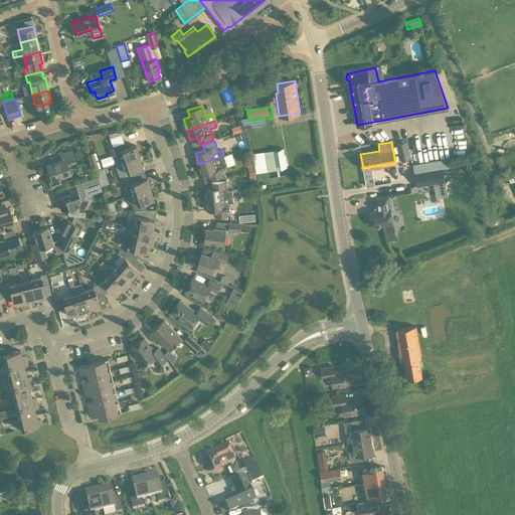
[(407,142),(397,144),(400,161),(411,158),(407,142)]
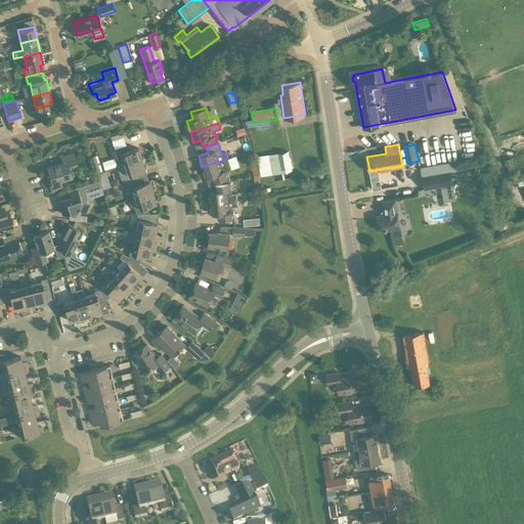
[(115,160),(117,166),(141,159),(137,147),(128,150),(126,145),(114,148),(118,159),(115,160)]
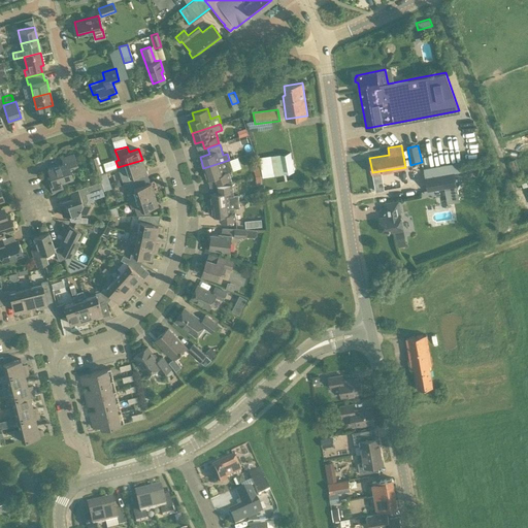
[(294,171),(290,152),(268,156),(269,159),(265,160),(268,173),(271,173),(272,175),(294,171)]
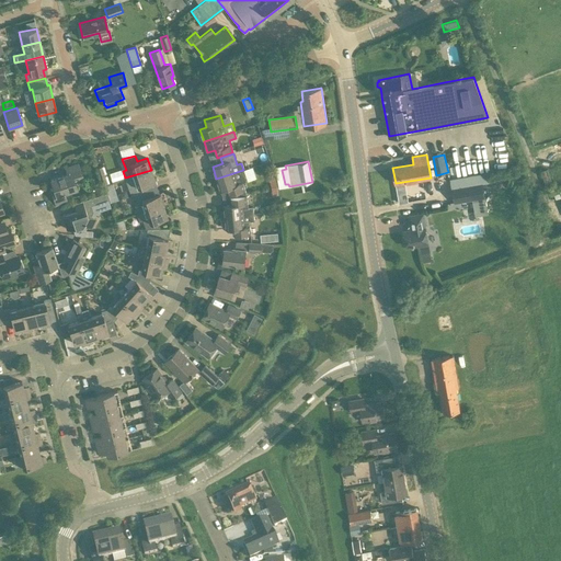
[(68,191),(68,192),(77,189),(73,178),(78,176),(79,179),(83,178),(79,163),(65,168),(67,174),(50,180),(54,190),(50,191),(55,205),(67,202),(64,192),(68,191)]
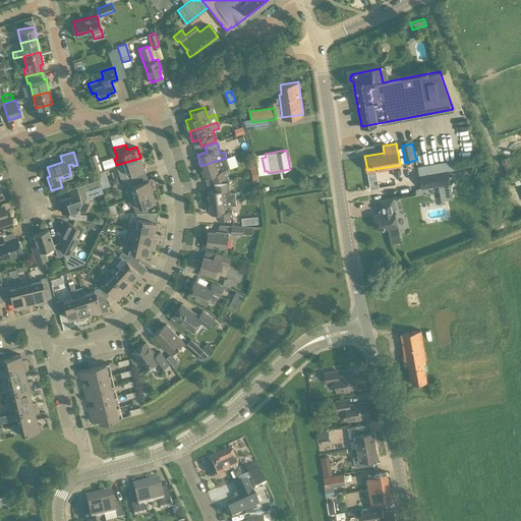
[(91,156),(96,171),(101,170),(96,154),(91,156)]
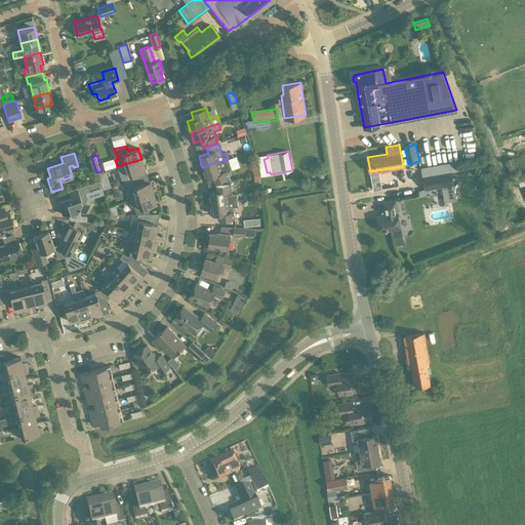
[(512,158),(507,160),(512,174),(517,172),(512,158)]
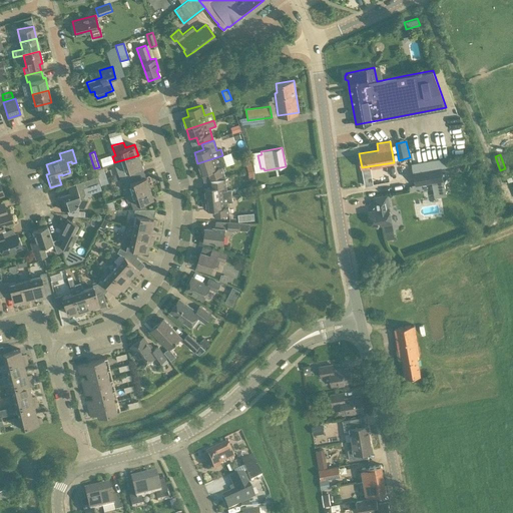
[(138,155),(114,162),(119,179),(122,178),(135,173),(133,168),(141,165),(138,155)]
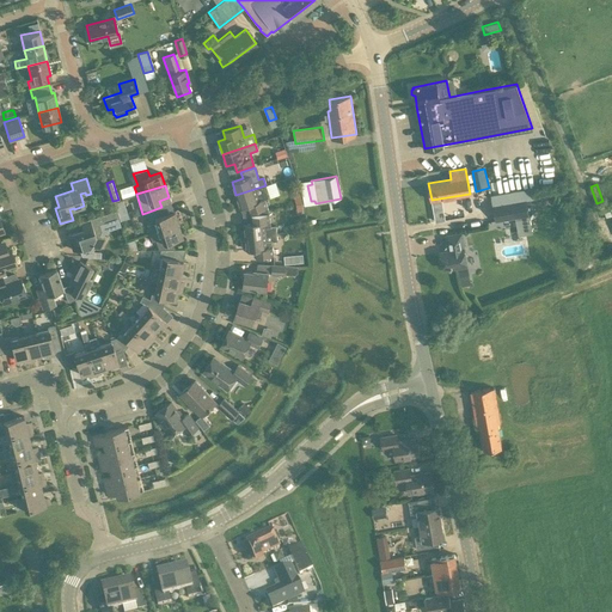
[(265,185),(236,195),(240,207),(246,204),(250,214),(268,210),(265,200),(270,199),(265,185)]
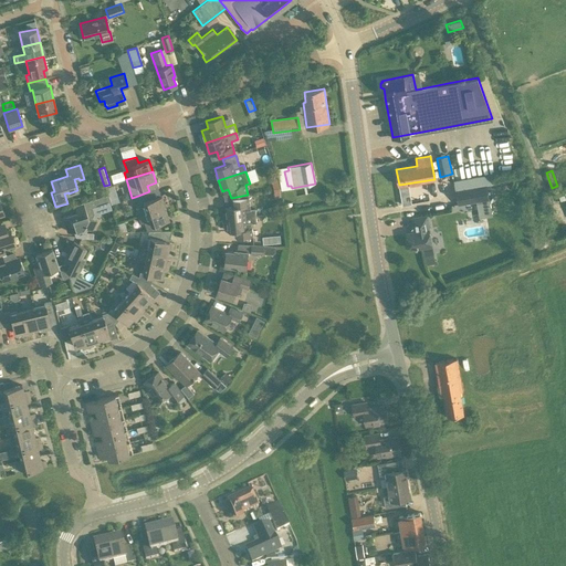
[(492,174),(454,180),(459,203),(477,200),(489,198),(486,184),(494,182),(492,174)]
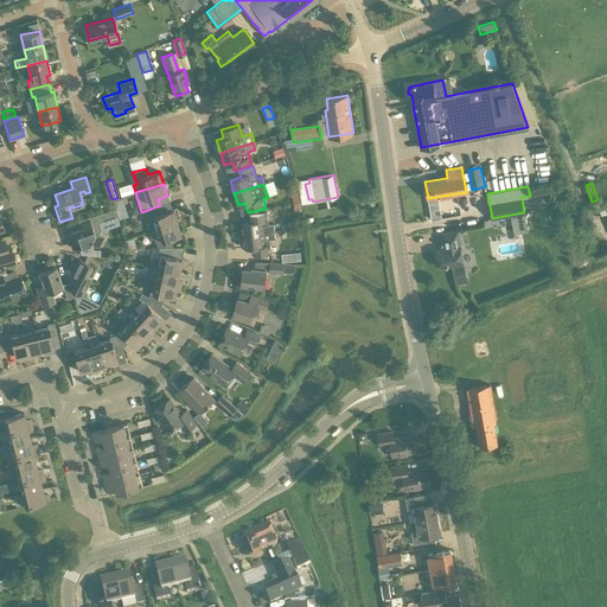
[(145,223),(148,231),(177,222),(172,209),(163,212),(160,205),(145,211),(148,222),(145,223)]
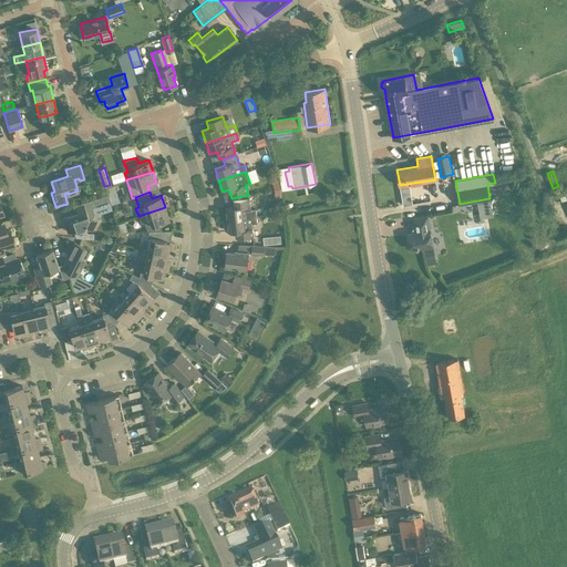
[(76,212),(62,217),(68,230),(73,229),(75,237),(93,238),(93,233),(85,233),(88,228),(92,230),(96,222),(91,219),(93,214),(91,207),(109,202),(106,195),(74,206),(76,212)]
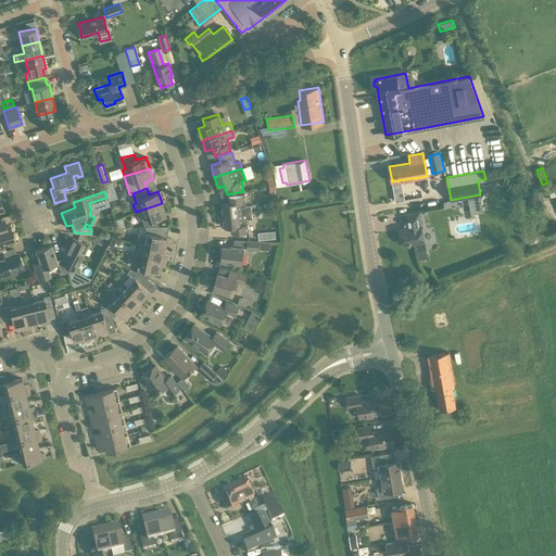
[(243,191),(227,194),(228,202),(222,203),(223,215),(251,212),(251,205),(245,205),(244,200),(243,191)]
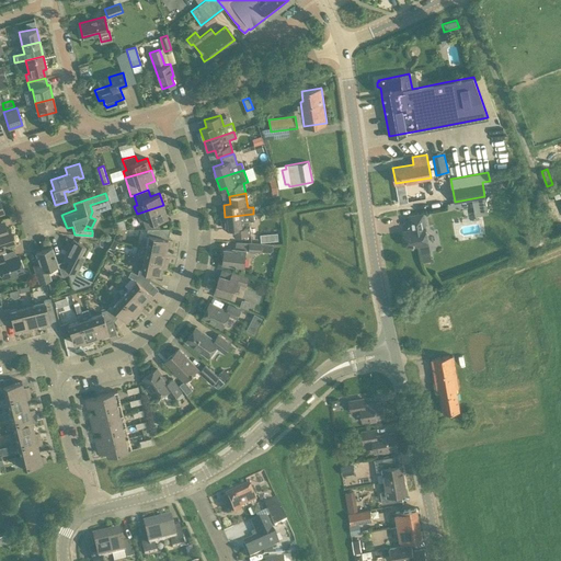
[(163,205),(137,214),(139,220),(142,219),(146,229),(147,229),(160,229),(157,219),(167,216),(163,205)]
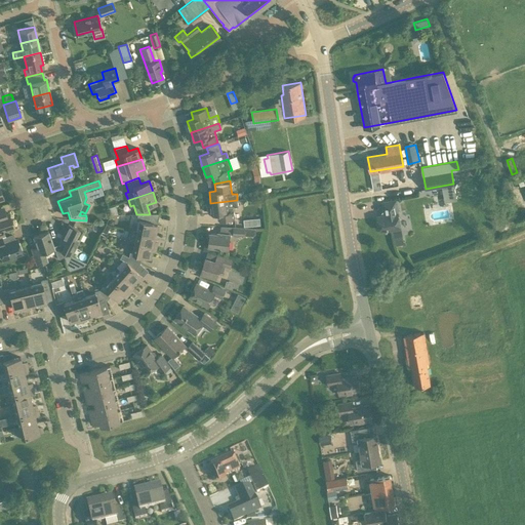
[(238,207),(237,200),(210,203),(211,214),(217,213),(218,219),(234,218),(233,208),(238,207)]
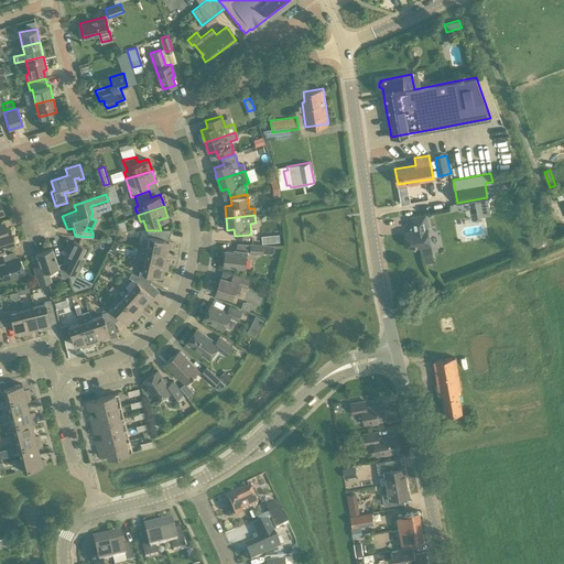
[(421,246),(430,245),(427,229),(425,216),(411,218),(413,228),(410,231),(404,232),(407,248),(421,246)]
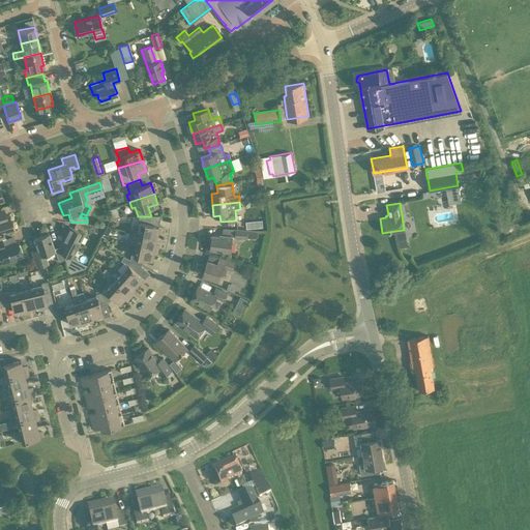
[(0,239),(1,239),(5,238),(3,232),(12,229),(8,214),(6,215),(3,208),(0,208),(0,239)]
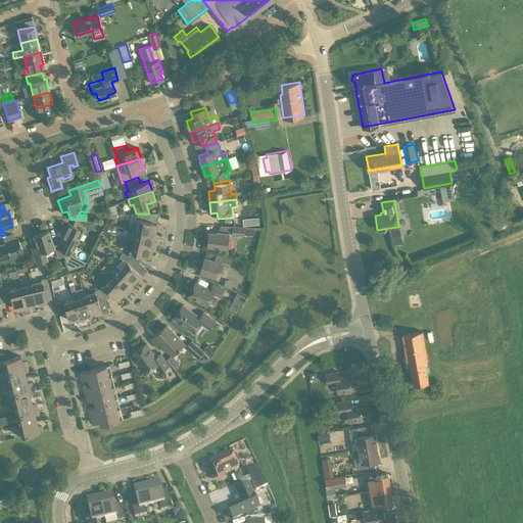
[(139,219),(136,230),(153,234),(154,229),(158,228),(159,224),(156,223),(158,212),(149,214),(137,214),(136,219),(139,219)]
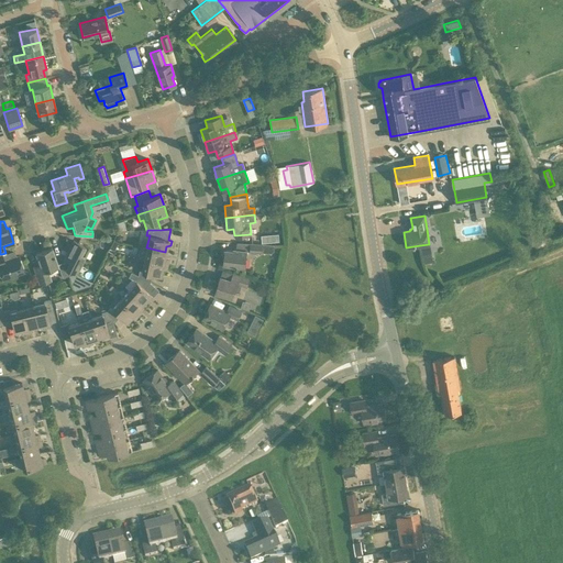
[(72,274),(73,272),(76,274),(89,249),(73,240),(64,258),(65,258),(64,261),(57,263),(62,277),(72,274)]
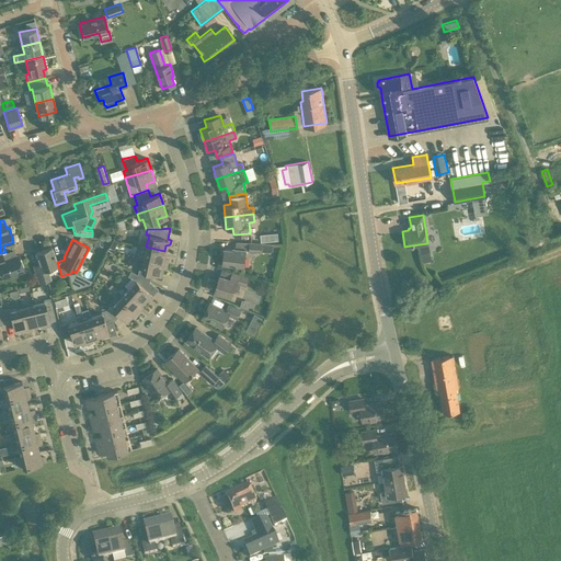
[(164,251),(146,247),(139,245),(137,256),(144,259),(165,263),(165,260),(163,256),(164,251)]
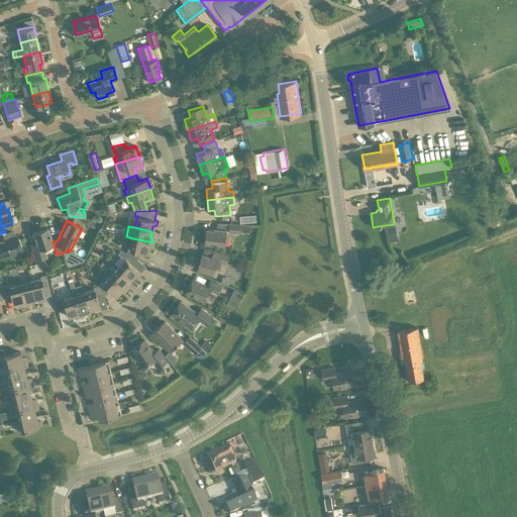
[(46,257),(43,246),(53,243),(47,227),(32,232),(33,236),(34,236),(36,243),(30,245),(35,261),(46,257)]
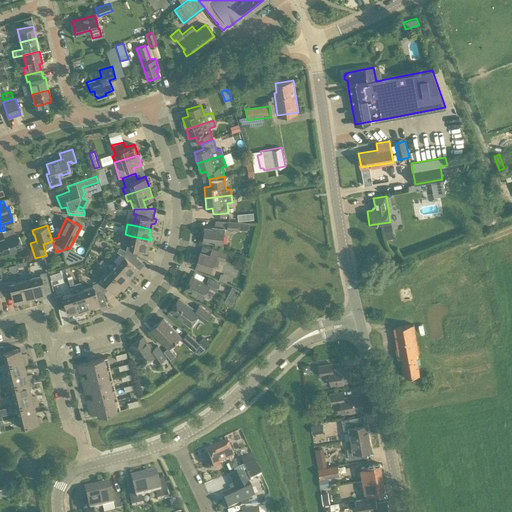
[(205,241),(220,243),(221,235),(223,235),(224,228),(213,226),(212,228),(205,227),(204,232),(206,233),(205,241)]
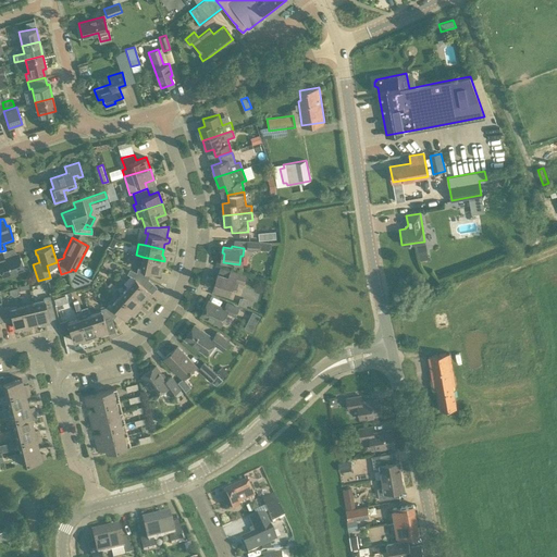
[(428,258),(426,249),(419,251),(420,259),(428,258)]
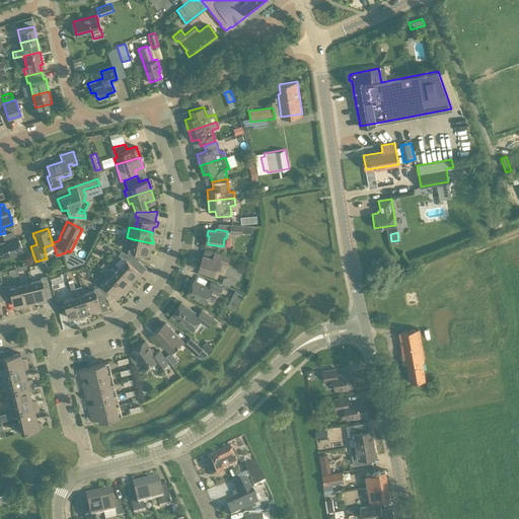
[(0,249),(3,257),(21,251),(16,236),(3,240),(1,234),(0,234),(0,249)]
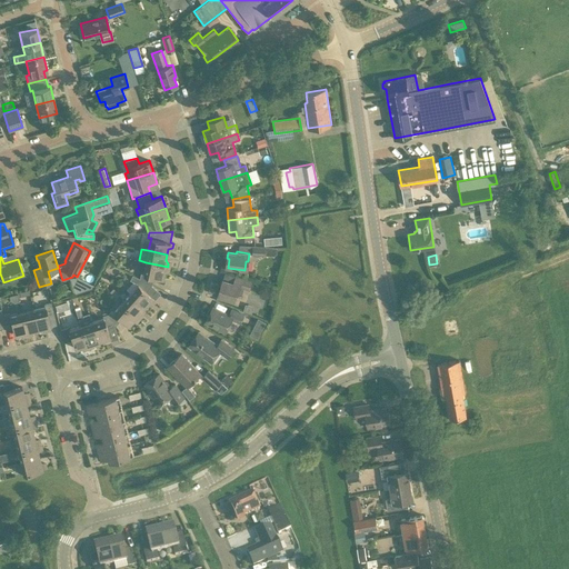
[(168,267),(146,262),(142,273),(140,273),(139,279),(151,285),(153,276),(162,278),(163,272),(167,270),(168,267)]
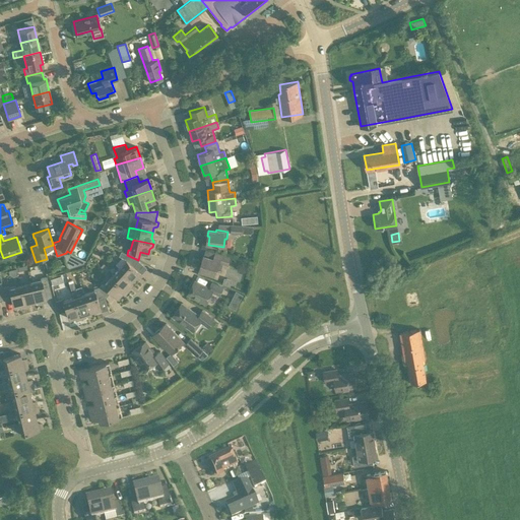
[(214,275),(216,268),(221,269),(222,265),(228,267),(231,257),(215,253),(213,258),(203,255),(199,270),(214,275)]
